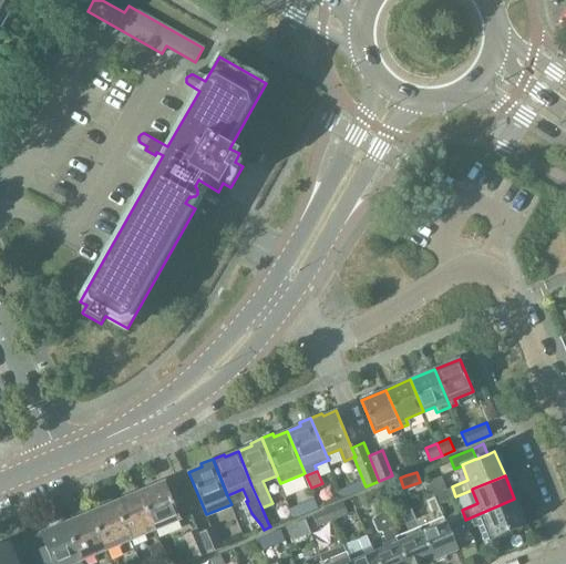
[(164,482),(140,492),(155,529),(179,519),(164,482)]
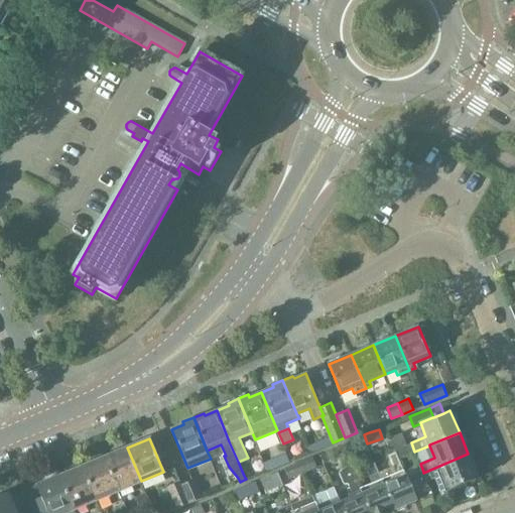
[(127,447),(105,457),(119,490),(141,481),(127,447)]
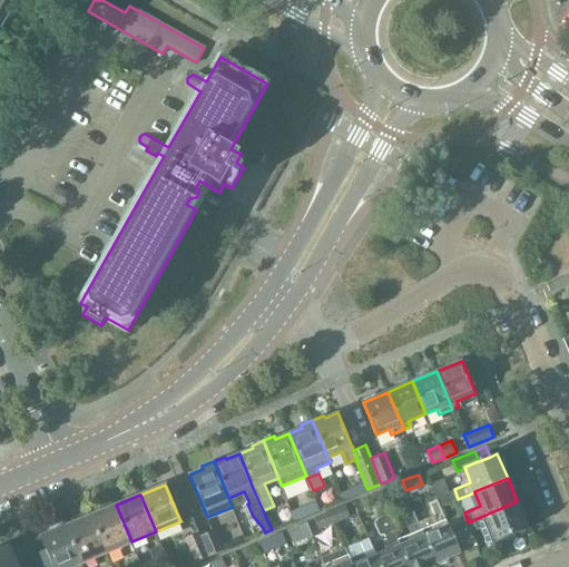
[(359,511),(371,507),(368,500),(366,496),(354,501),(356,505),(359,511)]
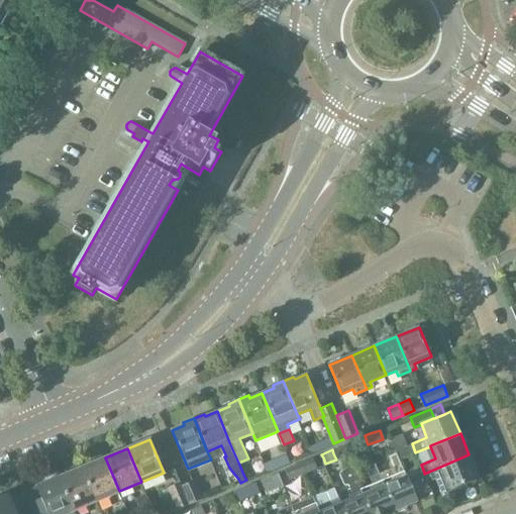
[(380,471),(384,481),(396,510),(417,501),(397,451),(389,454),(393,466),(380,471)]
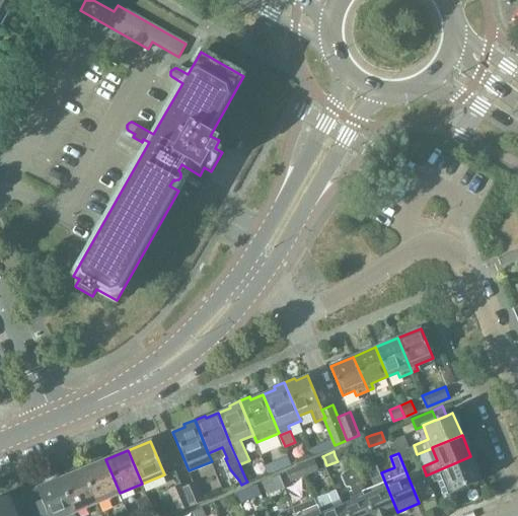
[(426,475),(426,474),(419,477),(423,487),(438,481),(444,495),(481,480),(476,469),(478,468),(474,458),(471,459),(470,456),(426,475)]
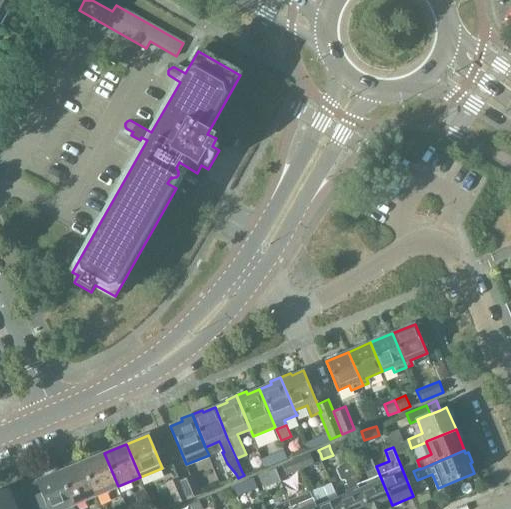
[(104,453),(82,462),(95,496),(118,486),(104,453)]
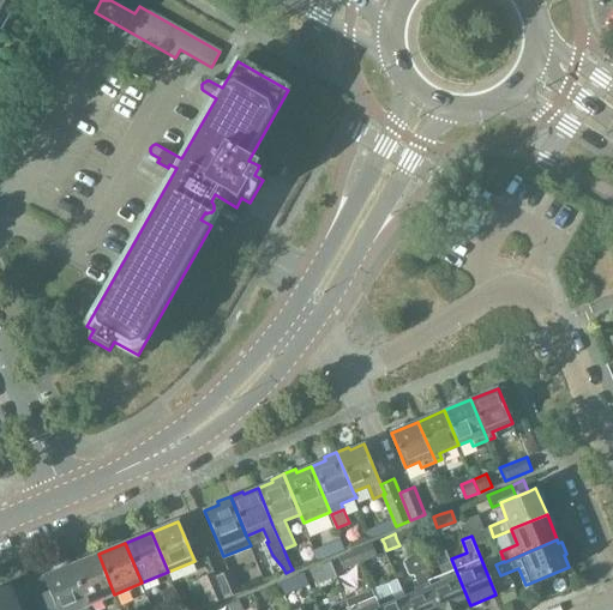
[(360,561),(377,554),(372,543),(356,550),(360,561)]
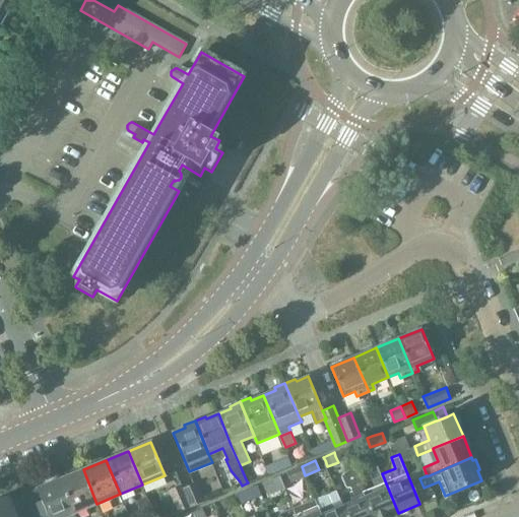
[(270,473),(279,469),(276,461),(267,465),(270,473)]
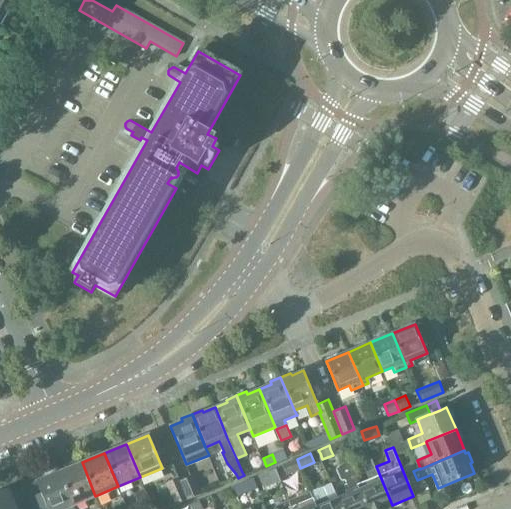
[(392,505),(380,476),(376,466),(372,457),(363,460),(371,479),(358,485),(368,508),(383,508),(392,505)]
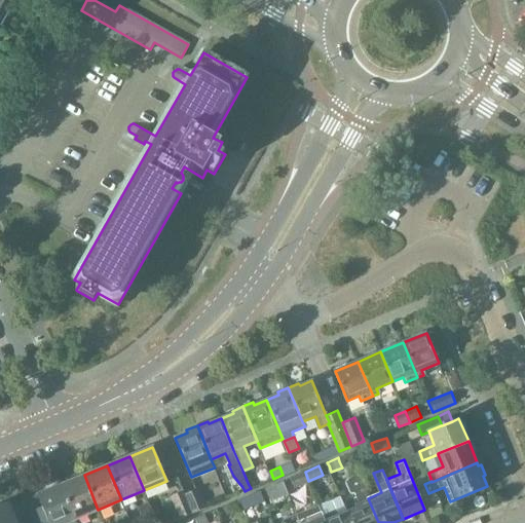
[(305,472),(291,477),(295,486),(308,481),(305,472)]
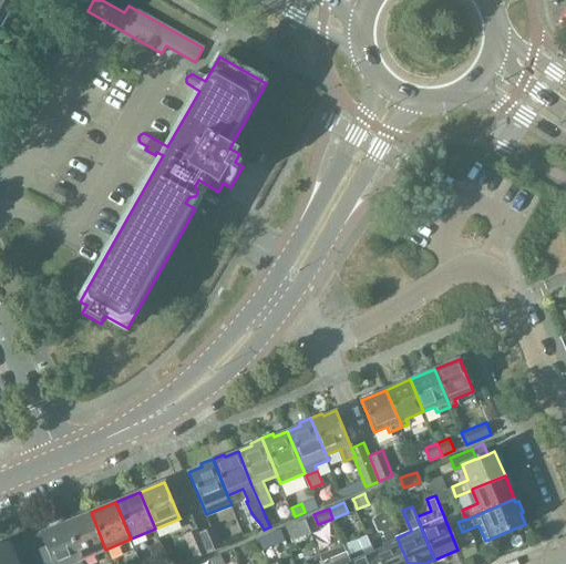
[(373,546),(380,563),(408,563),(397,537),(386,511),(377,515),(373,518),(379,531),(383,531),(388,541),(373,546)]
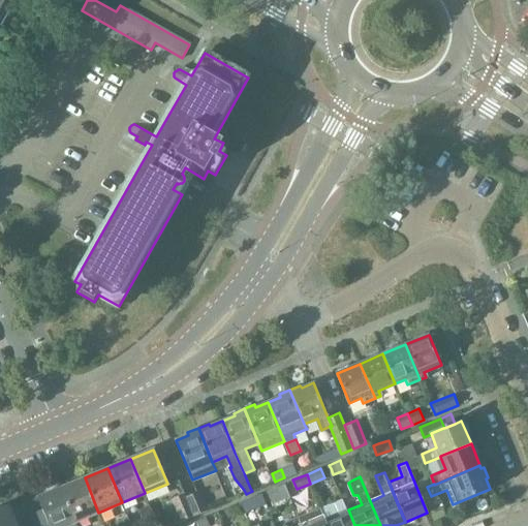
[(85,477),(62,488),(75,522),(98,513),(85,477)]
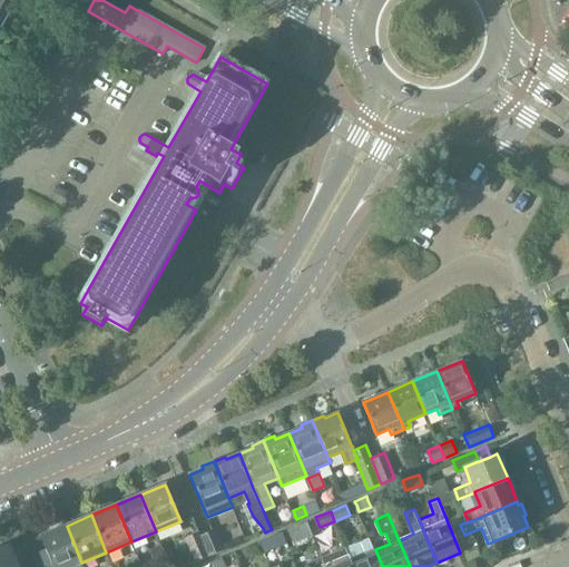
[(290,533),(294,544),(313,536),(308,525),(307,520),(288,528),(290,533)]
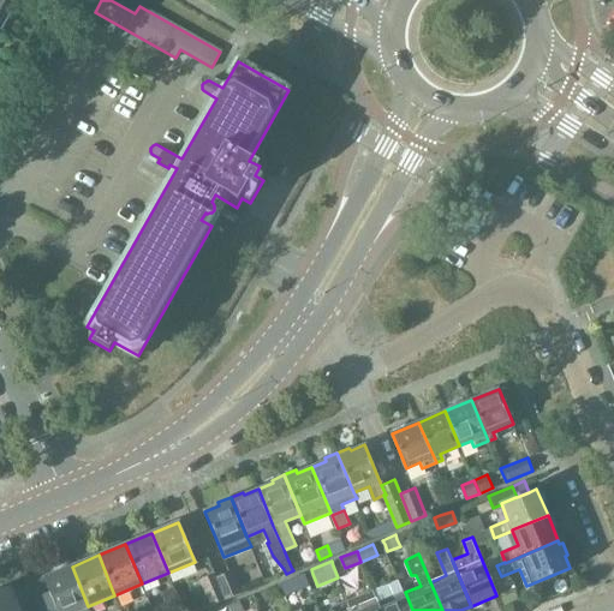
[(90,610),(88,606),(72,567),(45,577),(51,591),(37,597),(42,610),(90,610)]
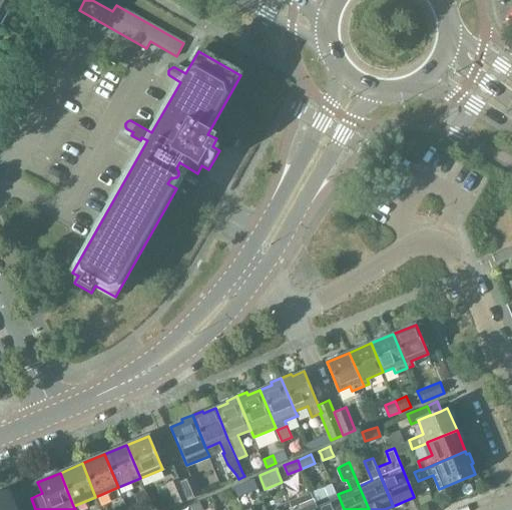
[(188,499),(200,494),(192,475),(191,476),(183,480),(181,481),(188,499)]
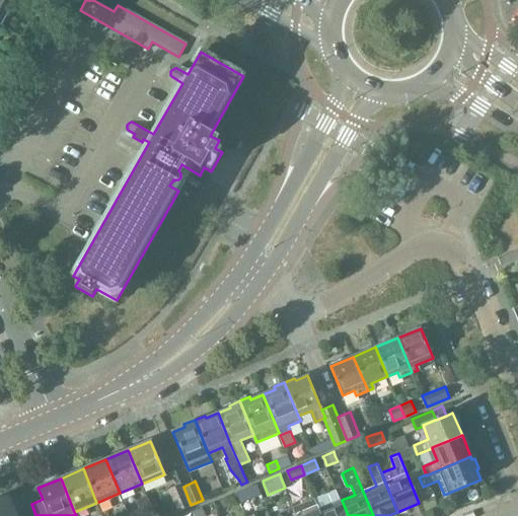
[(183,487),(182,487),(180,483),(169,488),(179,510),(185,508),(191,505),(183,488),(183,487)]
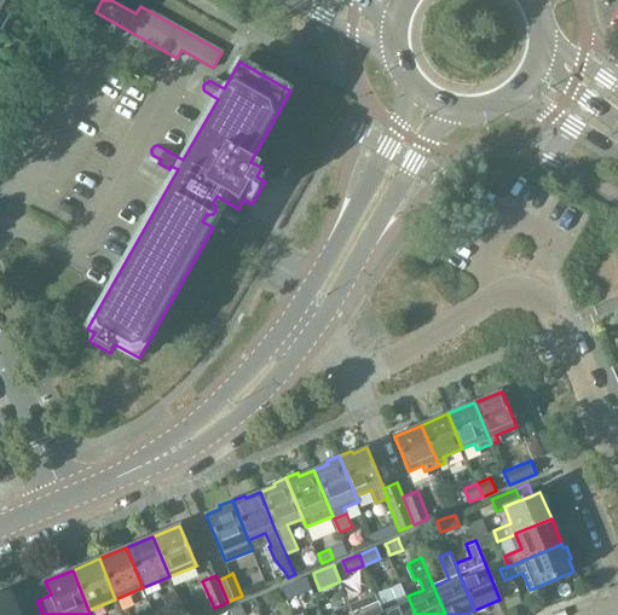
[(301,599),(294,581),(293,581),(282,586),(290,604),(301,599)]
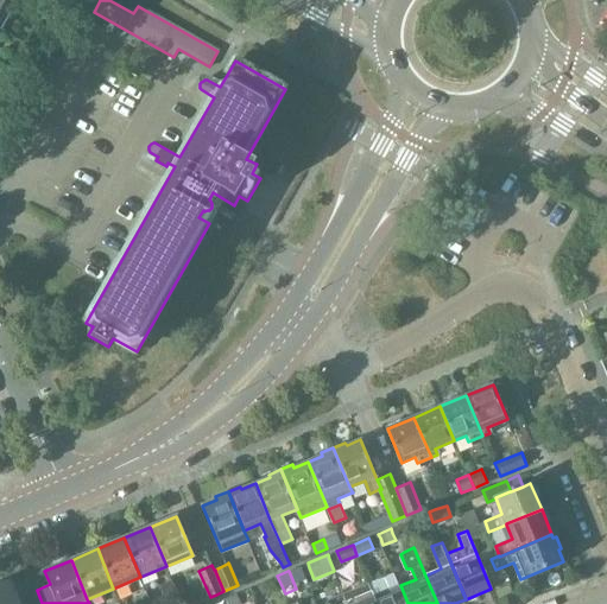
[(370,583),(374,596),(378,603),(408,603),(400,585),(394,572),(370,583)]
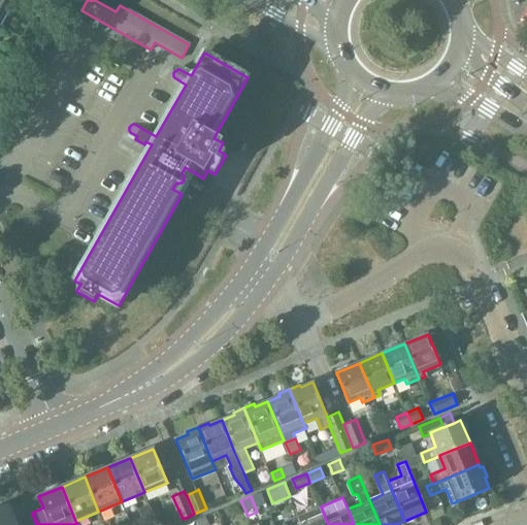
[(140,510),(145,523),(155,519),(150,505),(140,510)]
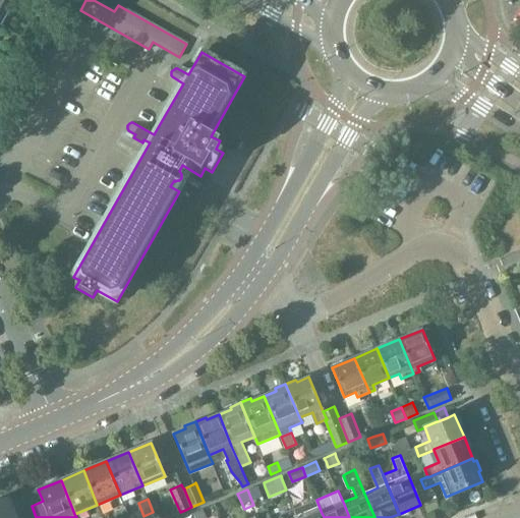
[(324,517),(321,511),(316,500),(294,509),(298,517),(324,517)]
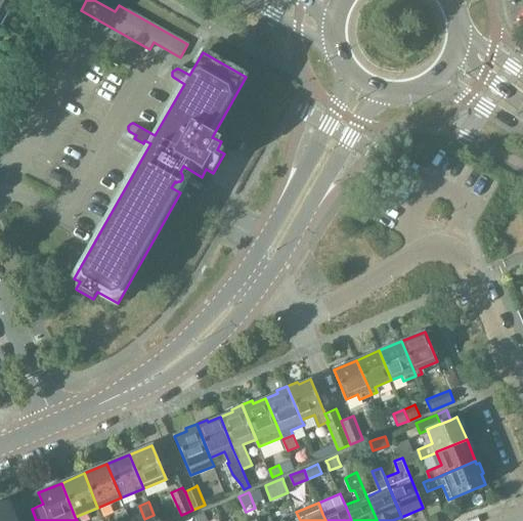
[(0,520),(15,520),(8,504),(0,506),(0,520)]
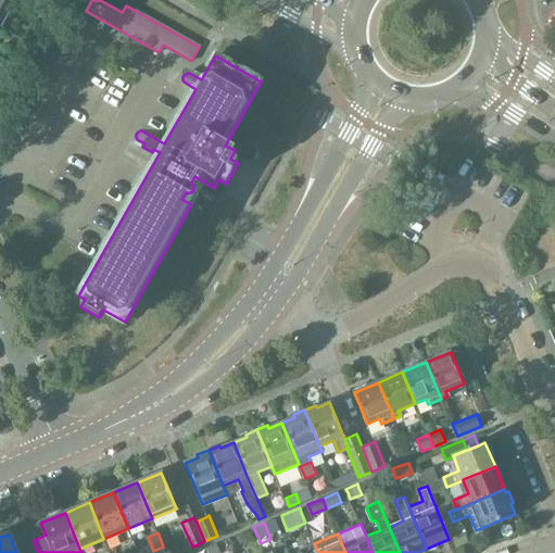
[(124,547),(126,552),(137,552),(134,542),(124,547)]
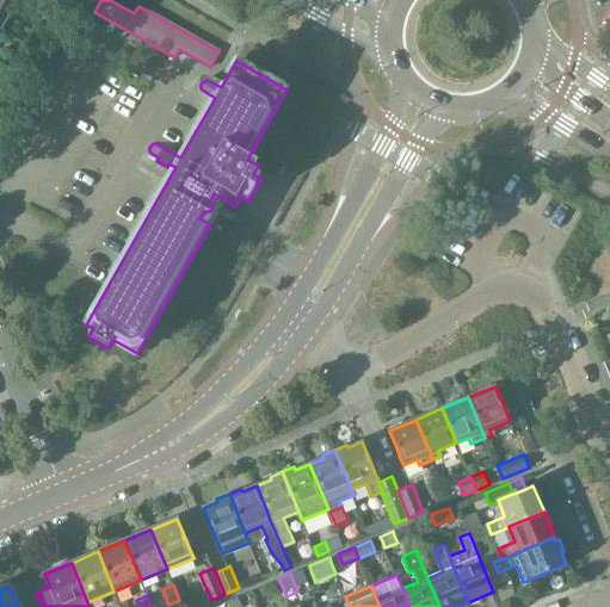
[(229,606),(240,606),(242,606),(240,600),(238,595),(227,600),(229,605),(229,606)]
